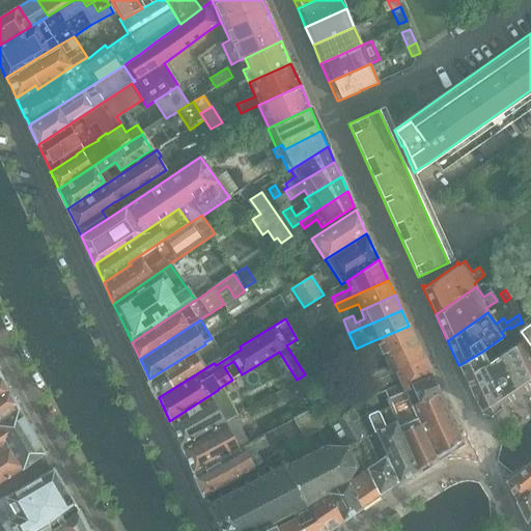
[(530,320),(518,331),(530,350),(530,320)]
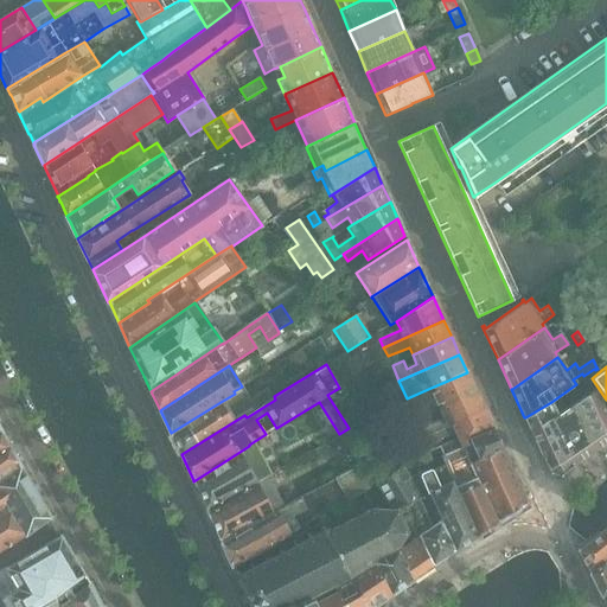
[(428,389),(432,398),(411,408),(415,416),(436,407),(438,410),(477,393),(467,372),(428,389)]
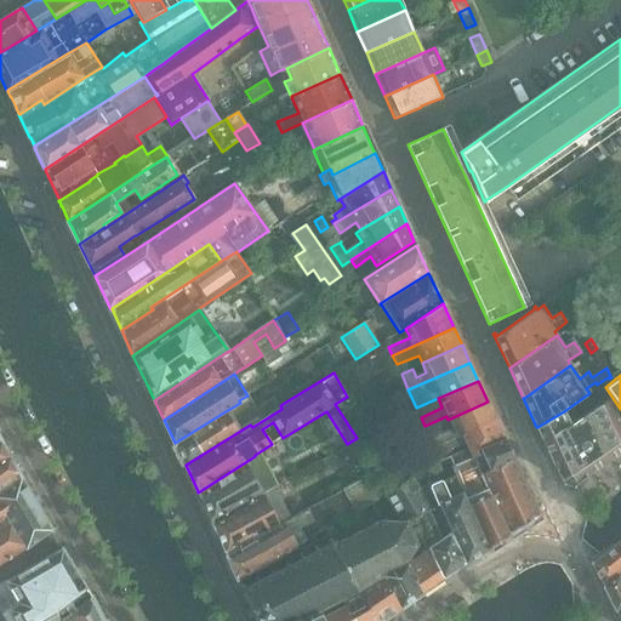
[(175,443),(186,465),(250,425),(252,427),(281,409),(280,405),(278,406),(273,399),(233,423),(226,411),(175,443)]
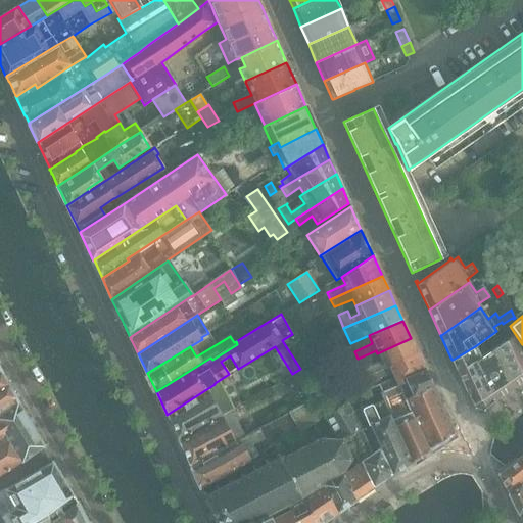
[(472,406),(472,407),(482,410),(483,409),(493,401),(522,380),(522,359),(513,336),(490,350),(480,358),(475,346),(453,360),(452,360),(467,393),(468,394),(467,394),(472,406)]
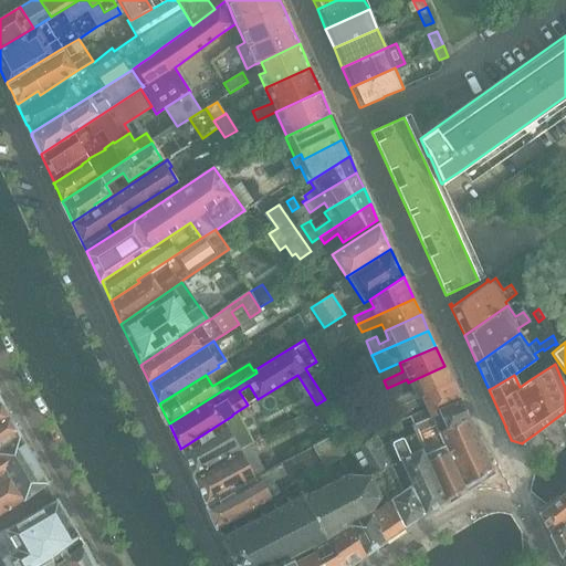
[(412,391),(391,400),(395,408),(452,383),(444,366),(408,383),(412,391)]
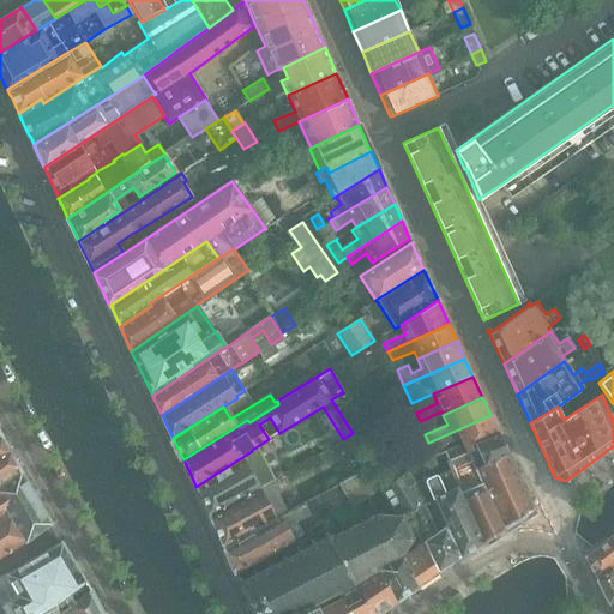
[(475,452),(471,446),(499,433),(491,415),(428,443),(432,451),(459,439),(462,444),(463,443),(469,455),(475,452)]
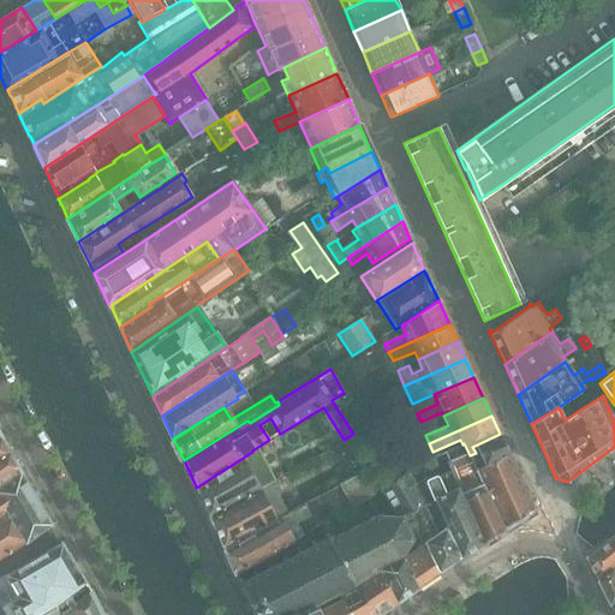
[(472,447),(476,453),(470,455),(478,471),(509,455),(500,434),(472,447)]
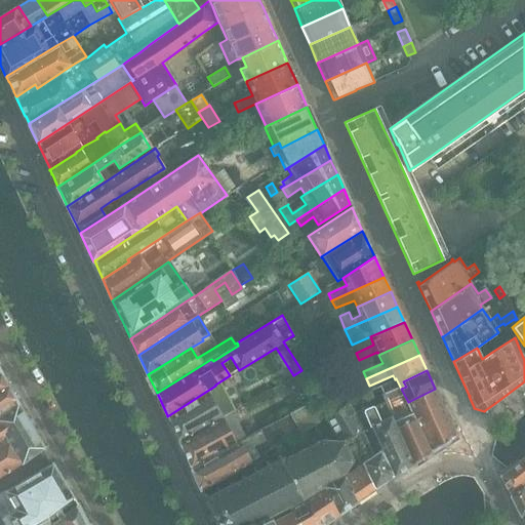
[(0,407),(13,397),(7,387),(0,372),(0,407)]
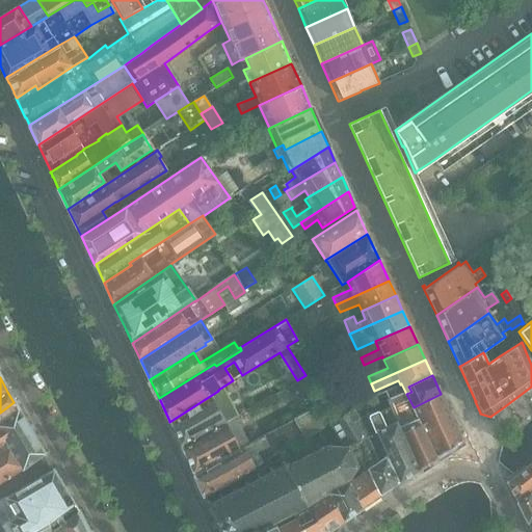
[(400,384),(374,397),(377,405),(388,400),(395,419),(418,469),(440,454),(414,407),(406,394),(401,383),(400,384)]
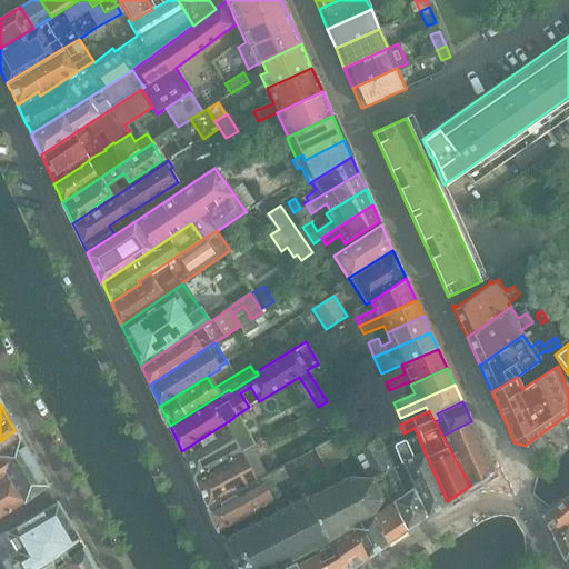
[(233,418),(181,451),(181,452),(182,452),(185,457),(185,459),(186,459),(193,477),(193,478),(193,479),(251,448),(233,418)]
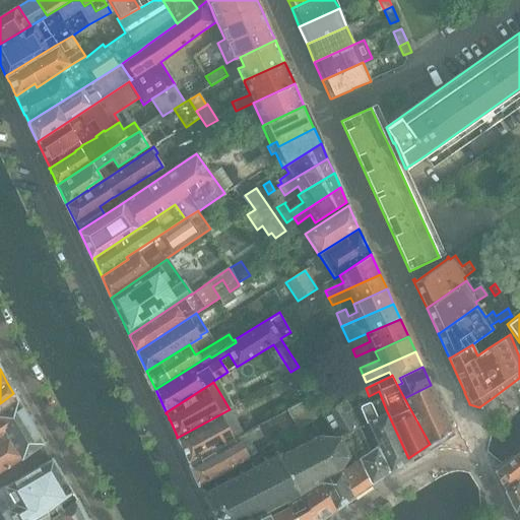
[(404,398),(430,444),(451,432),(435,397),(436,397),(431,385),(404,398)]
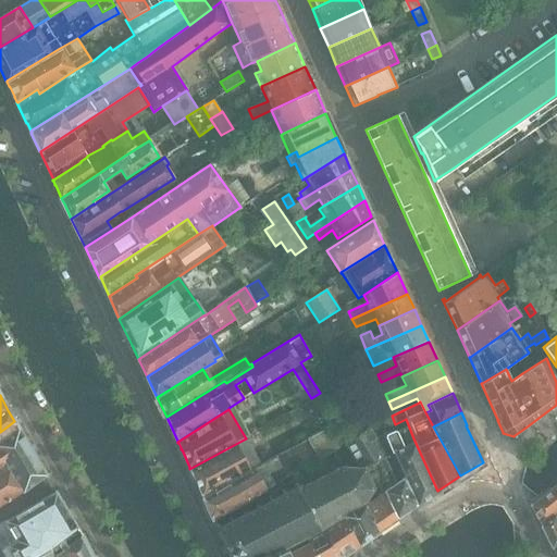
[(0,471),(7,467),(9,463),(21,455),(24,458),(32,452),(17,428),(14,421),(0,432),(0,471)]
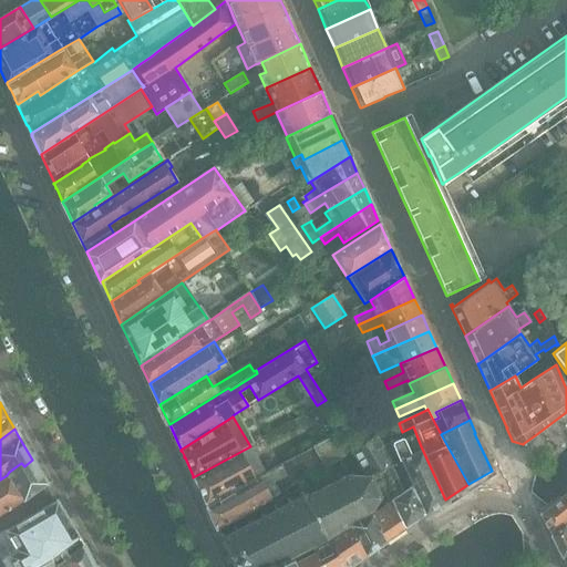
[(348,455),(336,435),(334,434),(312,447),(326,468),(348,455)]
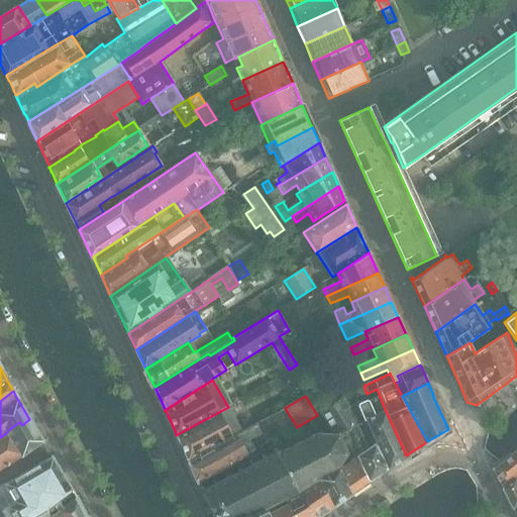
[(359,454),(357,448),(363,445),(353,425),(358,423),(342,398),(319,412),(333,433),(335,435),(347,453),(338,470),(356,456),(359,454)]
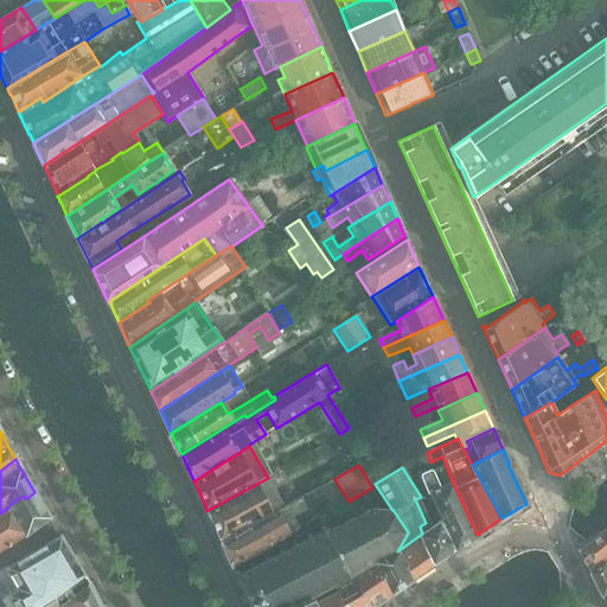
[(432,470),(419,474),(440,521),(454,550),(477,535),(451,478),(452,481),(439,487),(432,470)]
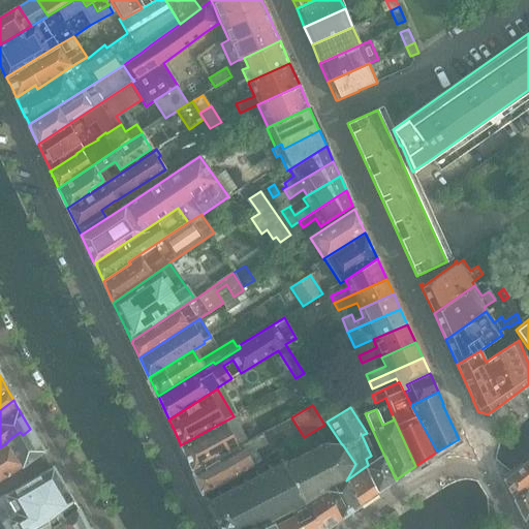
[(181,446),(183,452),(184,454),(192,473),(248,441),(234,416),(180,445),(181,446)]
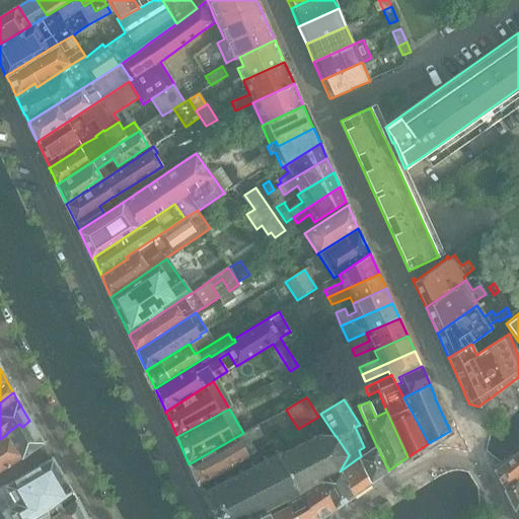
[(0,472),(20,459),(21,460),(43,443),(29,421),(22,427),(19,424),(8,432),(6,435),(0,439),(0,472)]
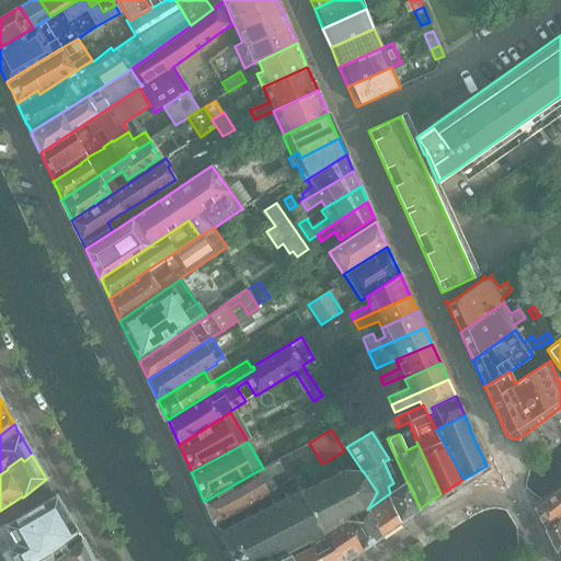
[(204,502),(214,524),(214,523),(250,505),(277,489),(272,479),(284,471),(277,460),(263,468),(204,502)]
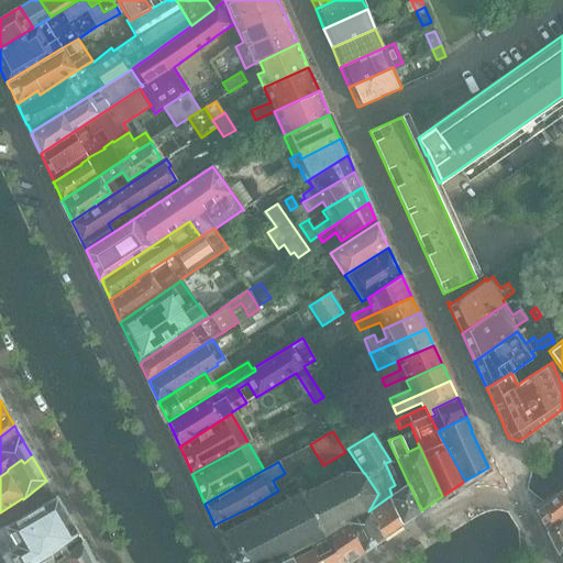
[(220,530),(218,531),(219,534),(218,534),(219,538),(220,538),(229,556),(231,562),(274,562),(287,558),(309,545),(324,537),(344,526),(366,512),(368,511),(378,494),(365,474),(363,472),(345,471),(304,493),(302,492),(221,533),(220,530)]
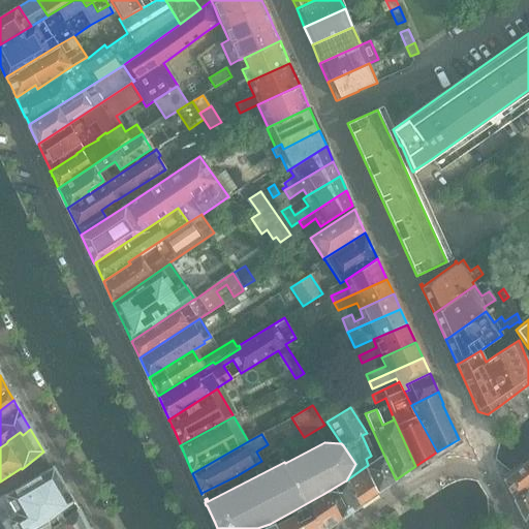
[(383,454),(368,465),(365,467),(376,492),(396,479),(383,454)]
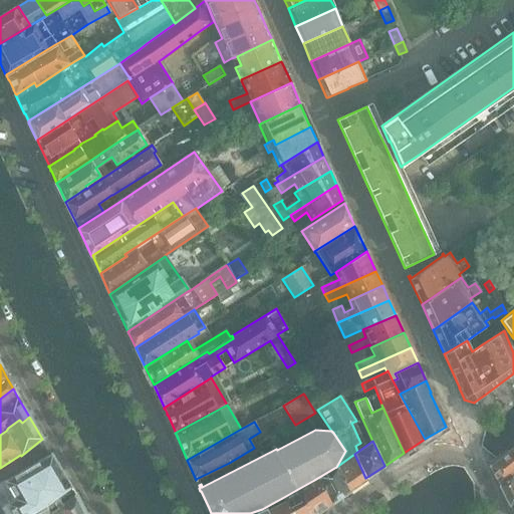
[(497,460),(493,463),(505,486),(513,477),(513,450),(511,453),(509,452),(497,460)]
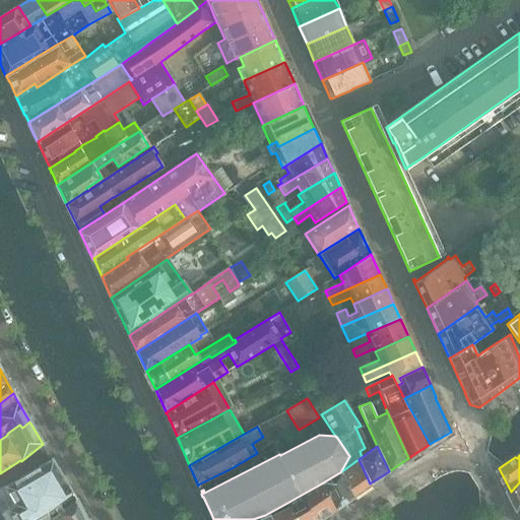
[(65,484),(62,480),(63,479),(52,459),(29,472),(0,489),(0,511),(5,519),(49,519),(53,518),(51,515),(75,500),(75,499),(67,484),(67,485),(66,484),(65,483),(65,484)]
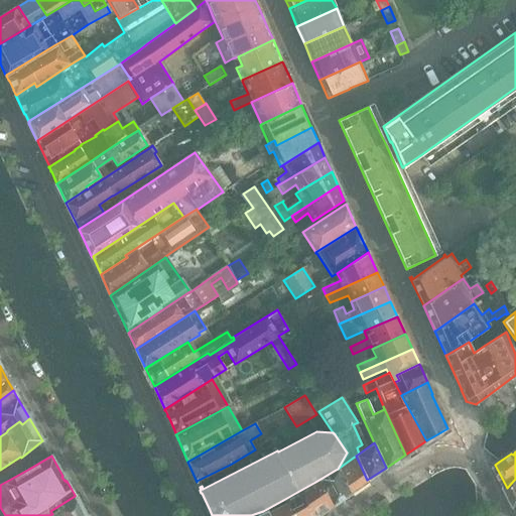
[(338,469),(336,470),(349,493),(367,480),(356,456),(338,469)]
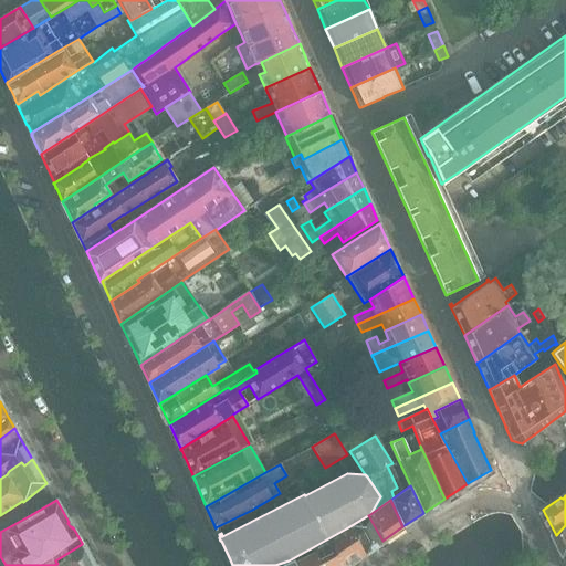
[(368,515),(346,528),(362,554),(383,541),(368,515)]
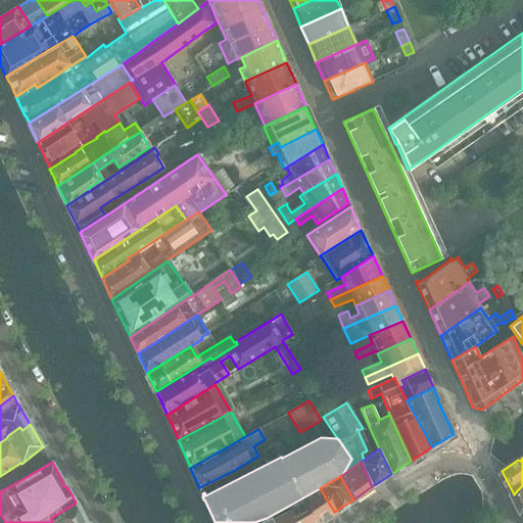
[(522,485),(514,494),(513,494),(522,513),(522,485)]
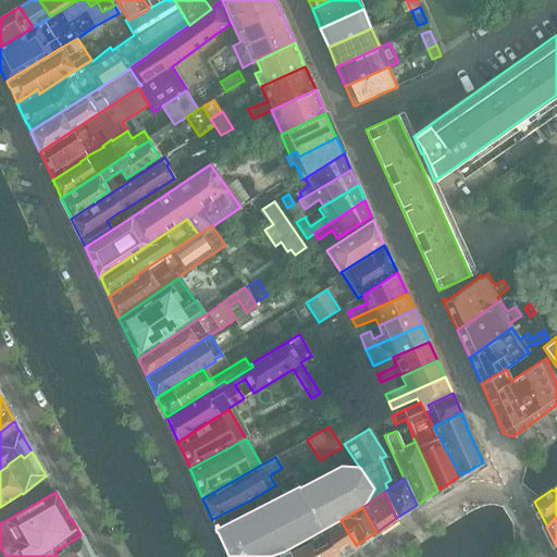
[(341,520),(321,531),(336,556),(338,556),(356,545),(341,520)]
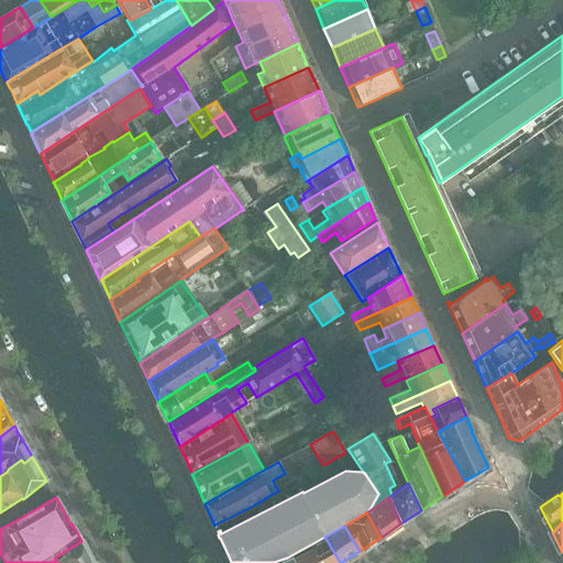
[(340,562),(324,537),(309,545),(319,562),(340,562)]
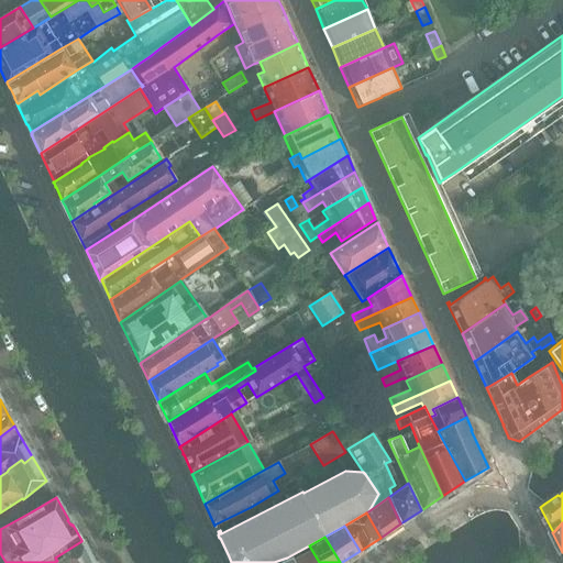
[(92,562),(83,541),(81,541),(55,558),(57,561),(58,562),(92,562)]
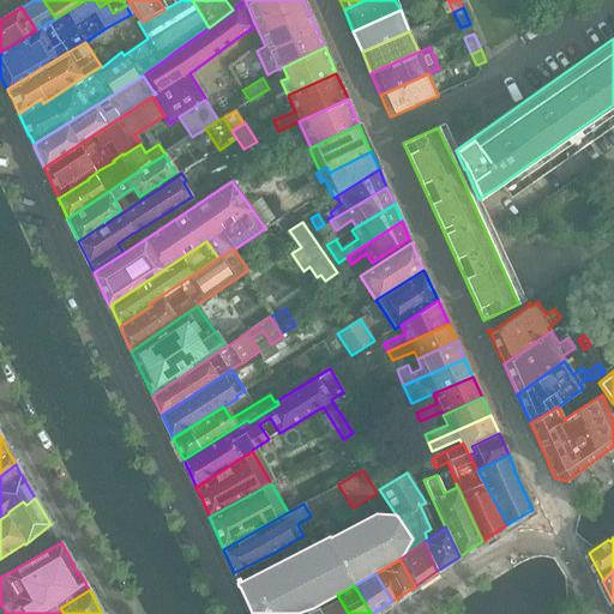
[(348,613),(337,595),(313,608),(317,613),(348,613)]
